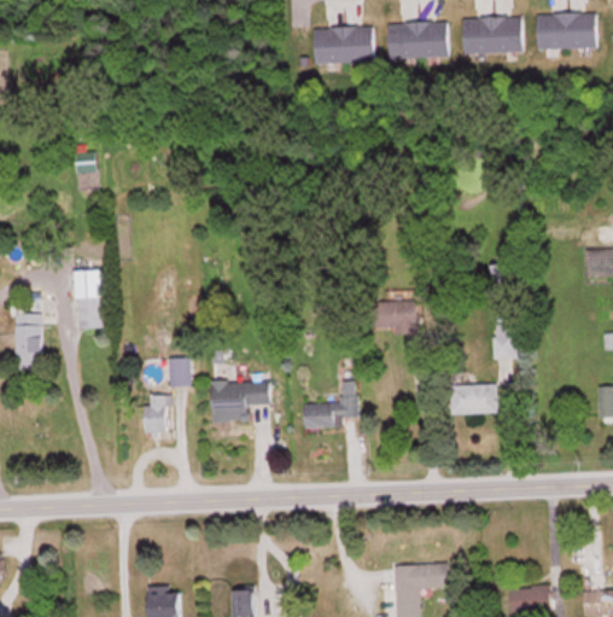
[(595,47),(595,13),(536,13),(536,48),(595,47)]
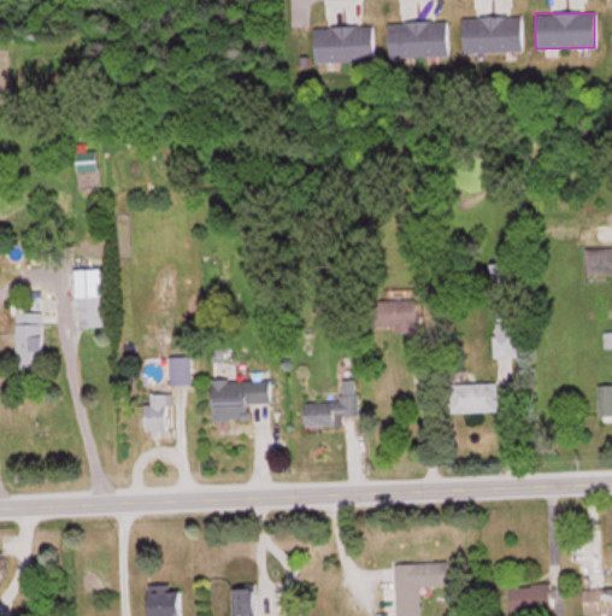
[(462,52),(521,52),(521,17),(462,17),(462,52)]
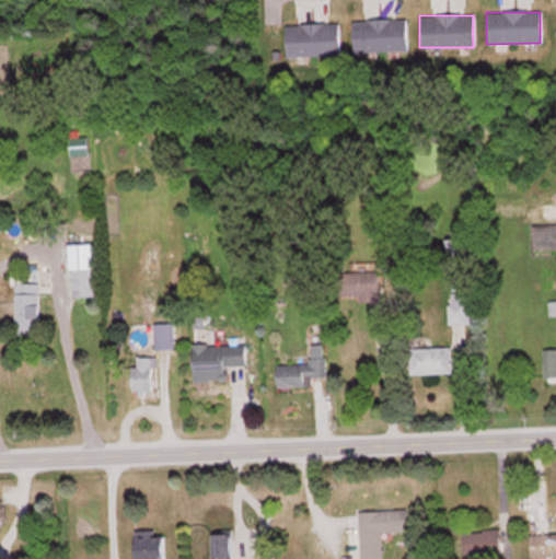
[(352,51),(405,50),(404,19),(351,20),(352,51)]
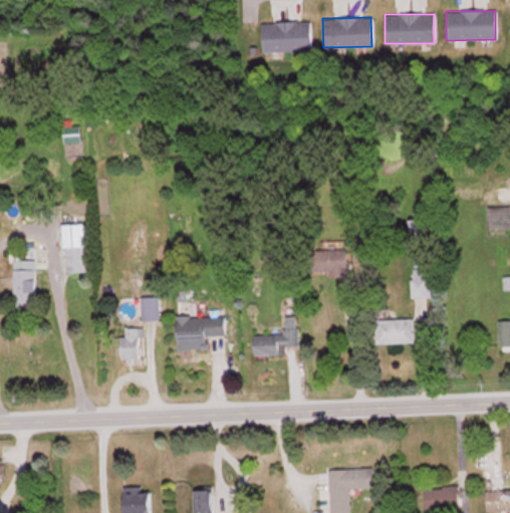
[(309,51),(309,22),(260,22),(260,51),(309,51)]
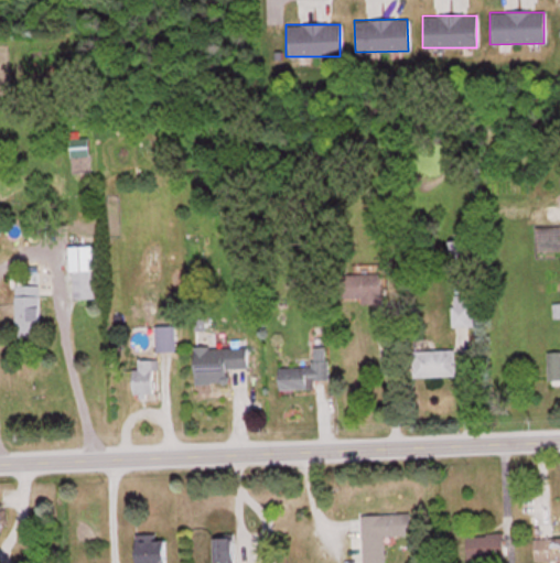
[(445,274),(466,274),(466,241),(445,241),(445,274)]
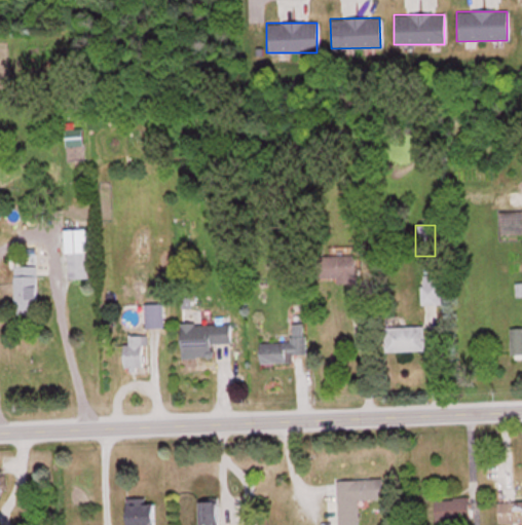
[(85,230),(63,230),(63,279),(85,279),(85,230)]
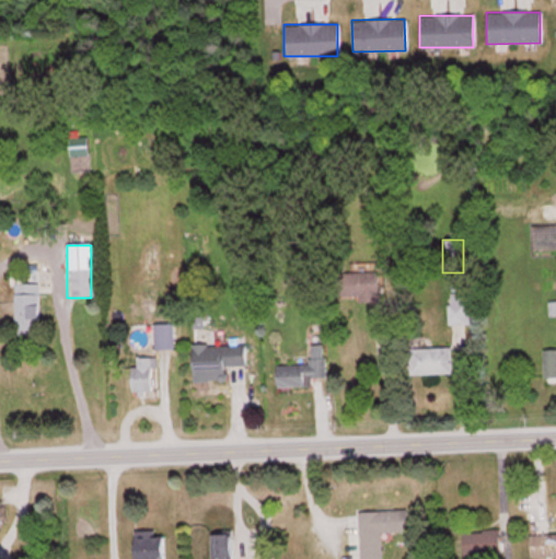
[(377,272),(333,272),(333,300),(377,300),(377,272)]
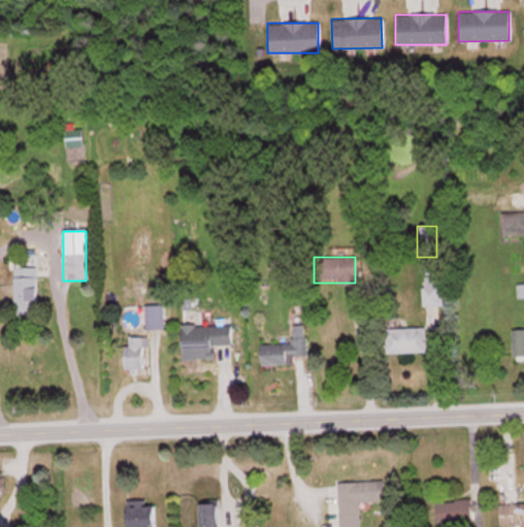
[(34,316),(34,268),(12,268),(12,316),(34,316)]
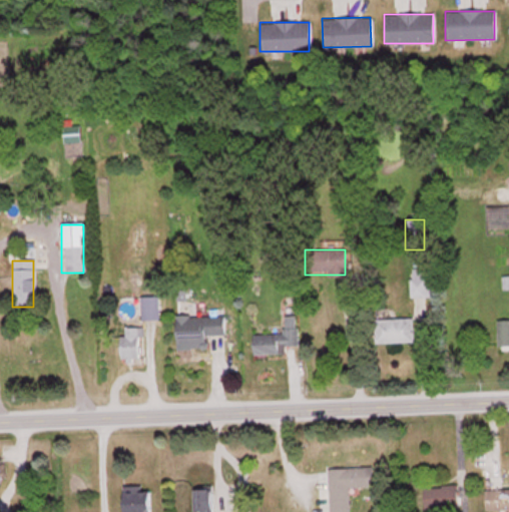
[(430,297),(430,278),(424,278),(424,268),(408,268),(408,297),(430,297)]
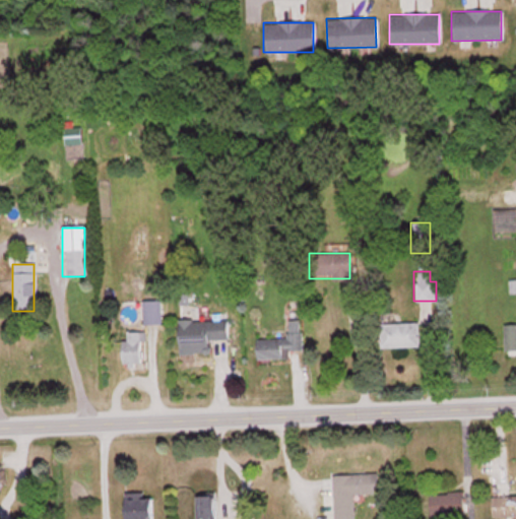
[(140,301),(140,324),(158,324),(158,301),(140,301)]
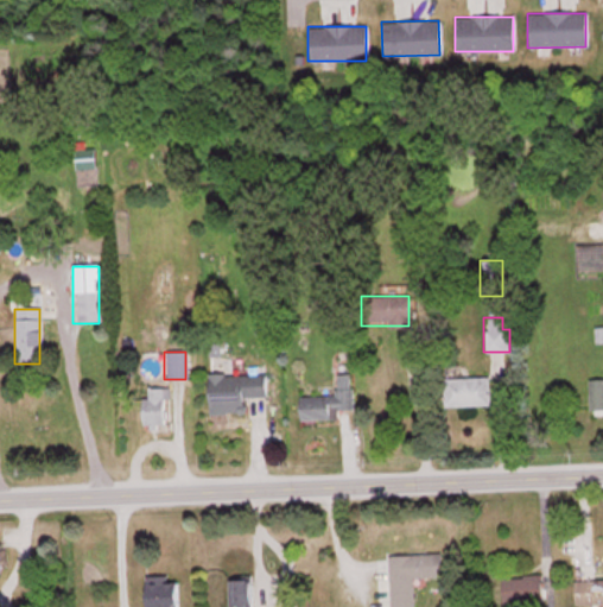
[(602,368),(602,370),(602,379),(586,379),(586,410),(602,409),(602,368)]
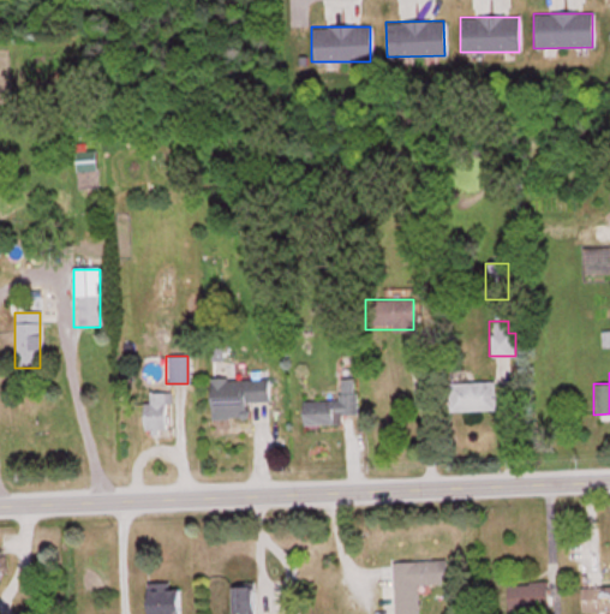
[(338,400),(301,401),(301,425),(338,425),(338,415),(354,413),(353,379),(336,379),(338,400)]
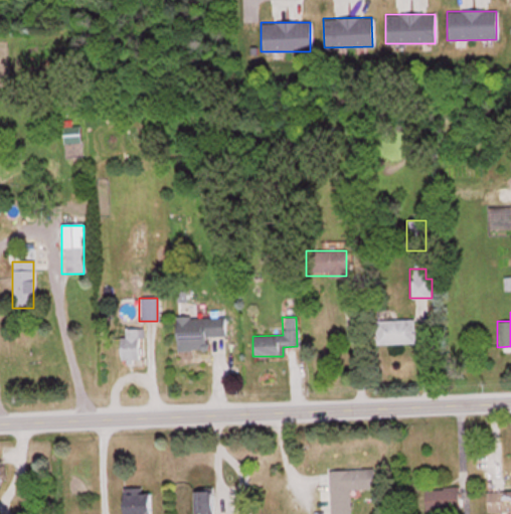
[(175,350),(205,350),(205,336),(223,336),(223,318),(175,318),(175,350)]
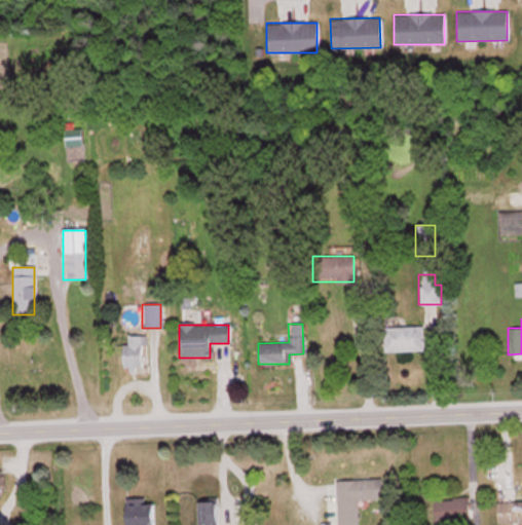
[(422,351),(421,327),(381,327),(381,351),(422,351)]
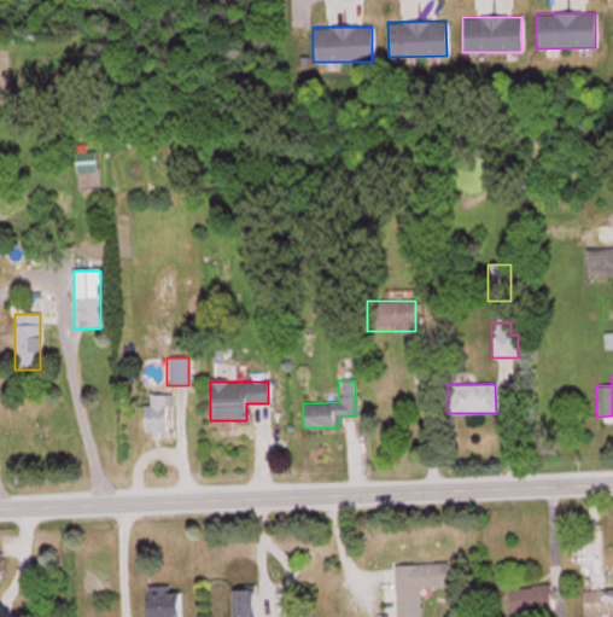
[(144,436),(167,436),(167,395),(144,395),(144,436)]
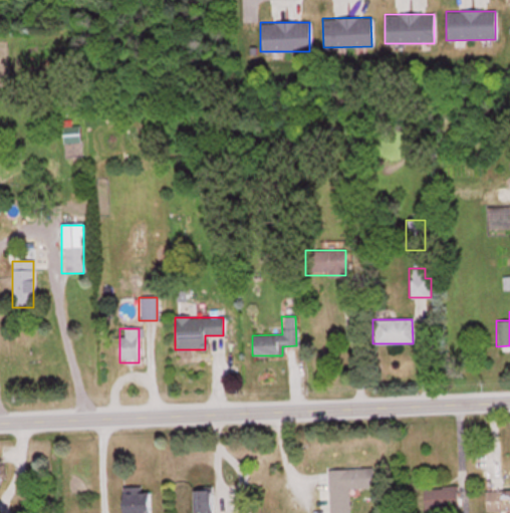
[(347,512),(347,488),(371,488),(370,467),(325,468),(326,512),(347,512)]
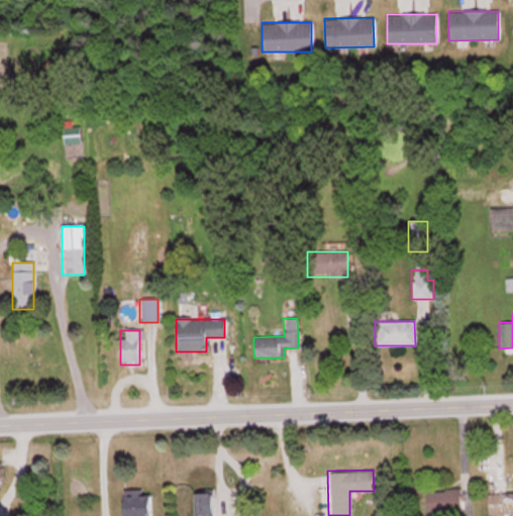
[(148,515),(149,495),(139,495),(139,490),(123,490),(123,515),(148,515)]
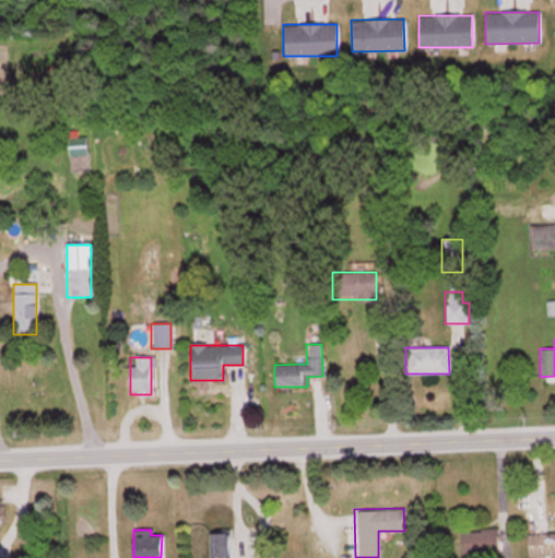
[(460,530),(460,554),(496,554),(496,530),(460,530)]
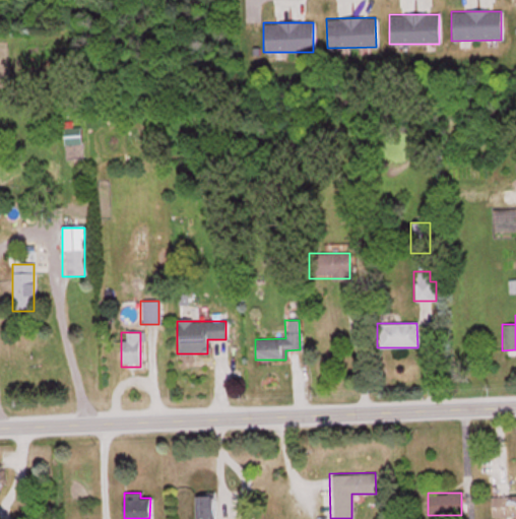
[(515,494),(490,494),(490,516),(515,516),(515,494)]
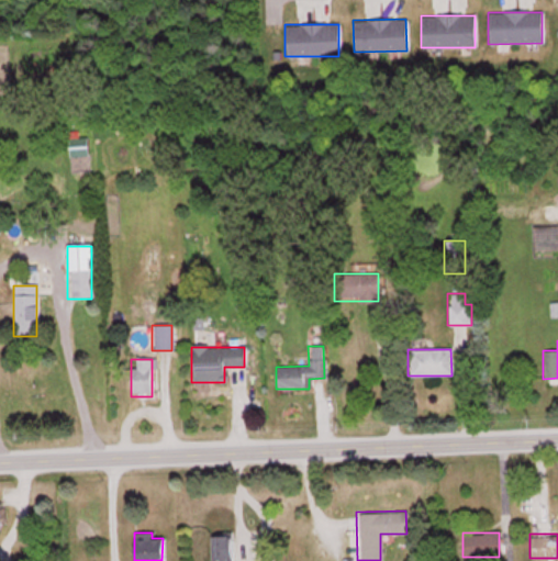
[(231,536),(211,536),(211,560),(231,560),(231,536)]
